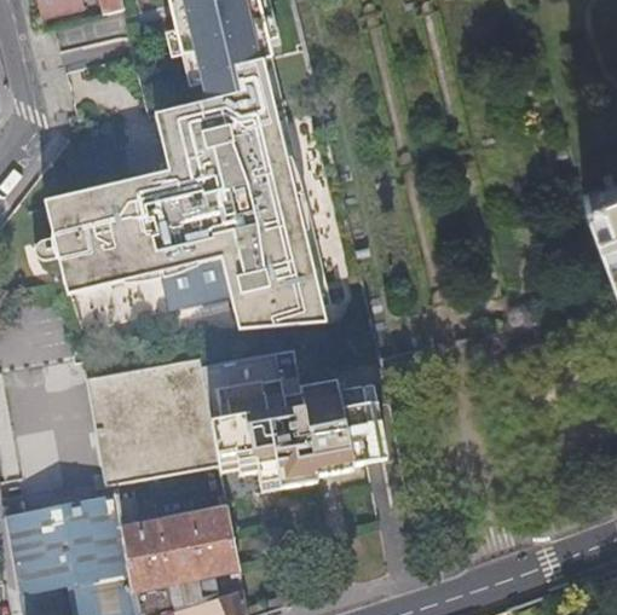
[(38,0),(41,16),(82,5),(80,0),(38,0)]
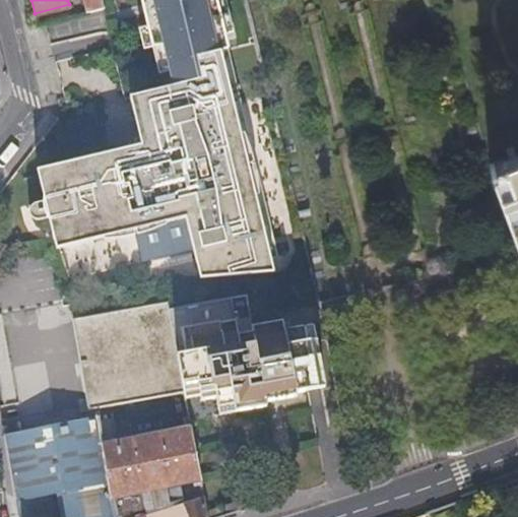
[(82,0),(85,10),(103,6),(101,0),(82,0)]
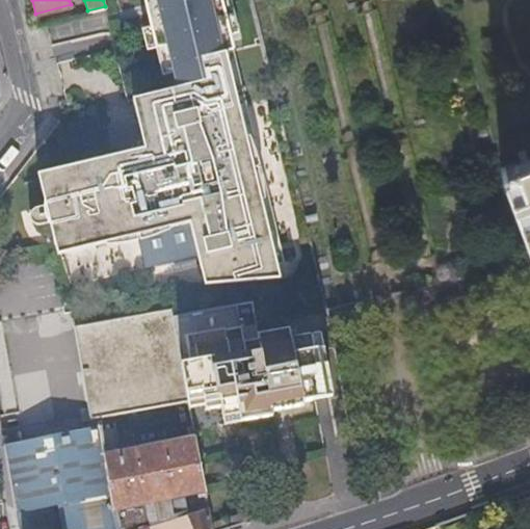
[(200,55),(233,47),(221,0),(144,0),(155,45),(165,42),(176,84),(205,78),(200,55)]
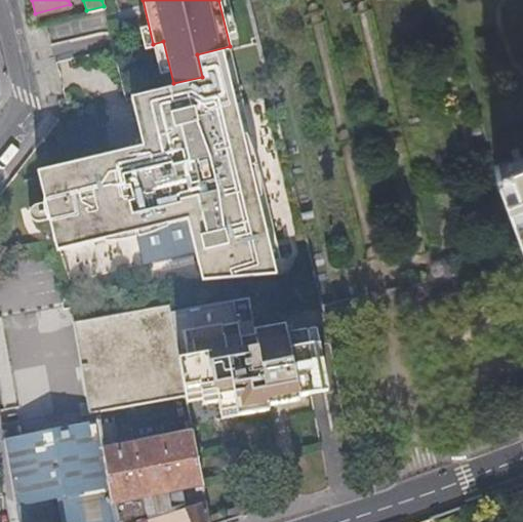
[(249,273),(278,271),(274,256),(281,254),(230,46),(197,54),(202,77),(173,83),(138,91),(144,112),(134,114),(139,134),(143,149),(58,169),(57,162),(36,168),(54,247),(106,235),(137,228),(138,228),(154,224),(155,224),(169,221),(186,216),(200,277),(249,273)]
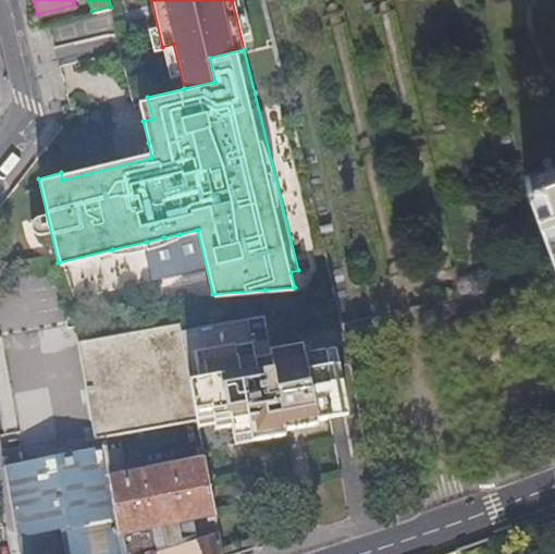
[(147,97),(138,99),(143,121),(152,119),(147,97)]
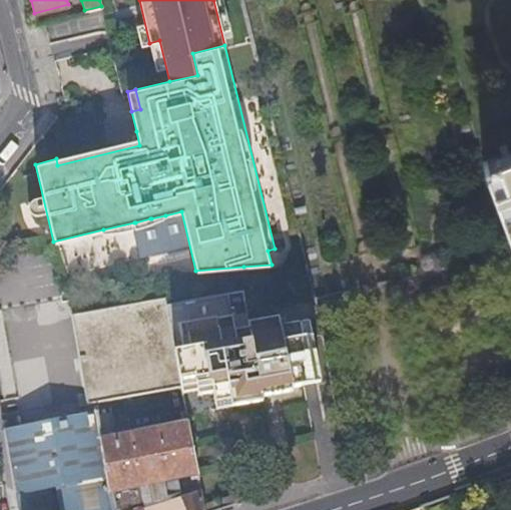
[(119,143),(56,158),(57,165),(139,145),(136,131),(131,133),(129,134),(119,143)]
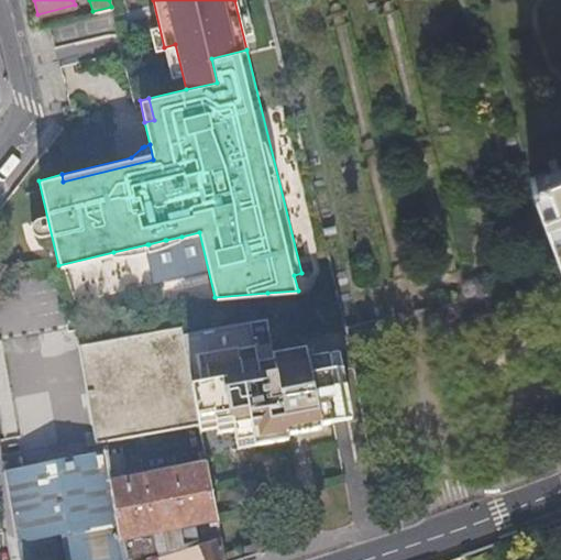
[(560,245),(560,166),(537,176),(535,172),(529,174),(557,248),(560,245)]
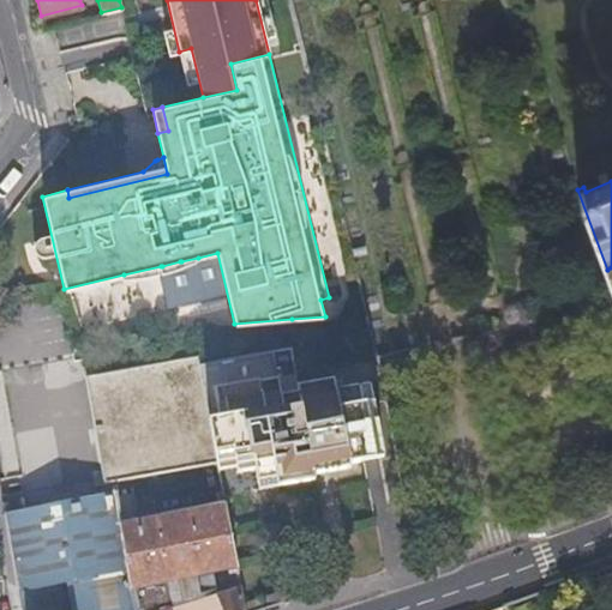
[(198,260),(198,258),(181,261),(180,261),(162,266),(163,272),(183,266),(198,260)]
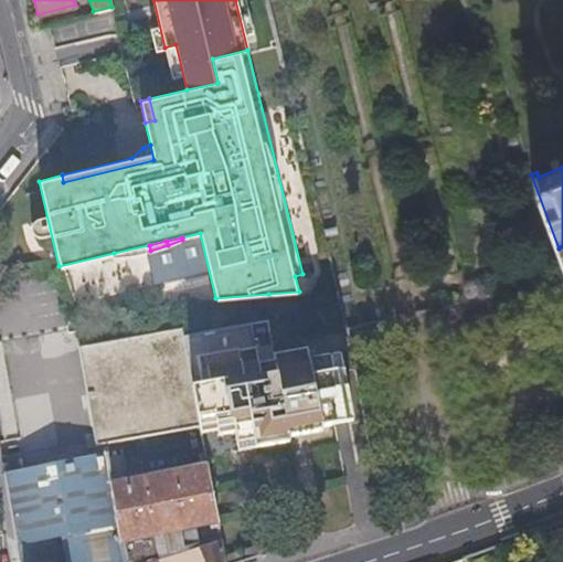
[(149,251),(148,245),(114,253),(114,255),(149,251)]
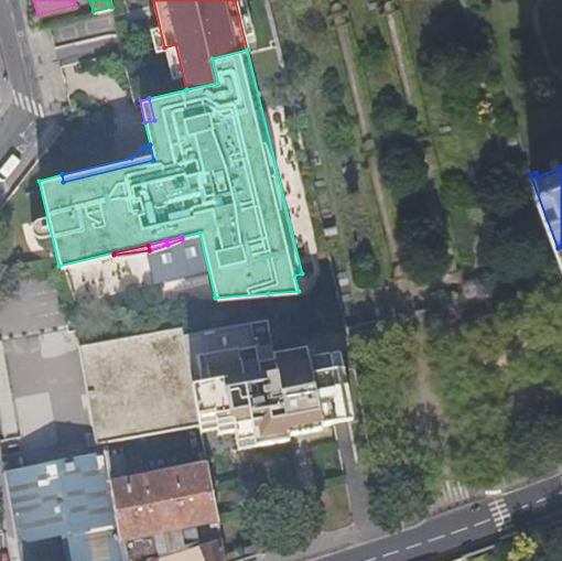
[(537,262),(540,277),(557,272),(553,259),(537,262)]
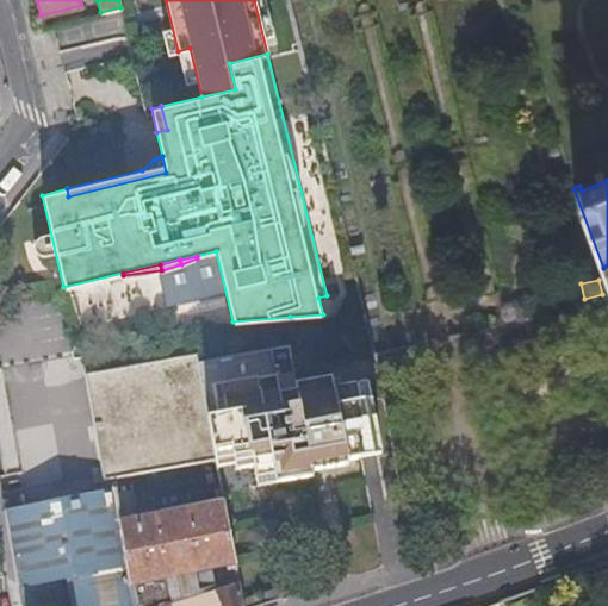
[(107,468),(91,472),(92,479),(110,475),(109,469),(211,451),(212,455),(229,453),(231,467),(250,463),(253,474),(271,472),(273,481),(310,474),(310,469),(346,462),(346,458),(378,451),(365,383),(335,388),(333,378),(297,383),(290,348),(198,362),(196,354),(92,370),(107,468)]
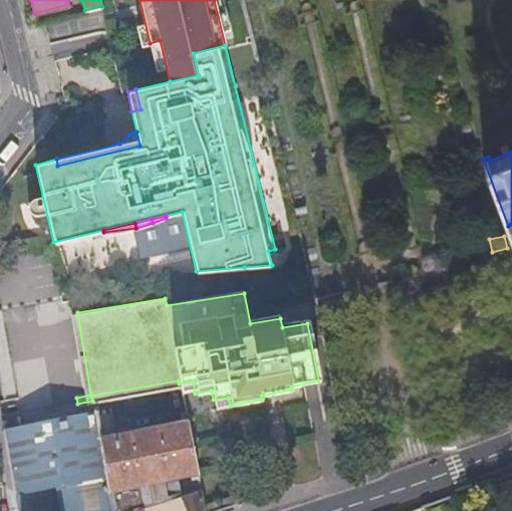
[(0,310),(0,393),(1,399),(16,396),(0,310)]
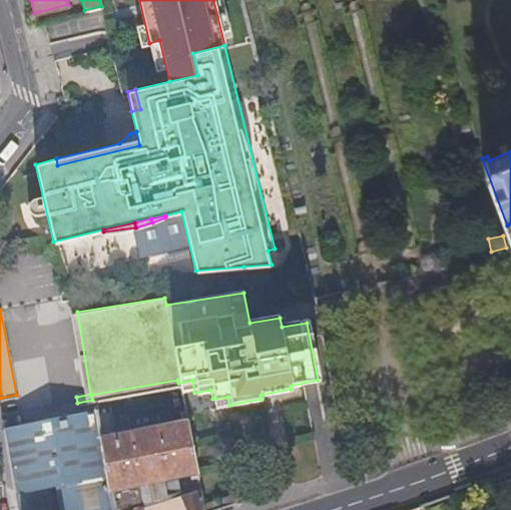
[(202,509),(233,500),(231,492),(202,501),(200,487),(180,493),(177,475),(196,471),(186,418),(100,435),(95,409),(6,426),(3,427),(17,509),(202,509)]
